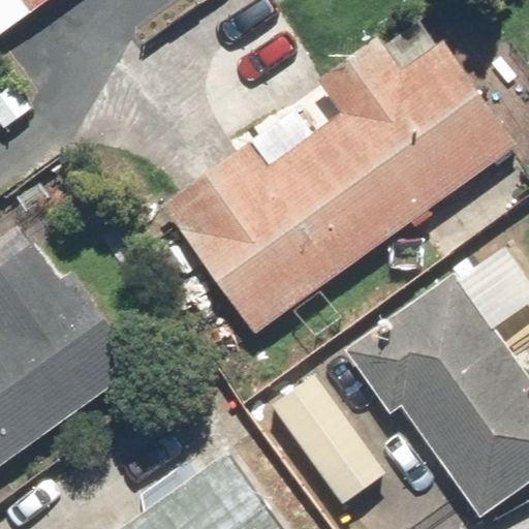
[(26,0),(36,12),(53,0),(26,0)]
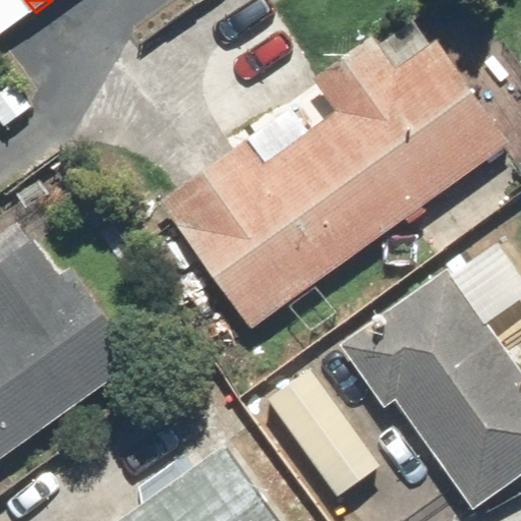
[(251,145),(164,207),(251,329),(509,147),(432,39),(397,64),(373,32),(307,79),(335,117),(266,165),(251,145)]
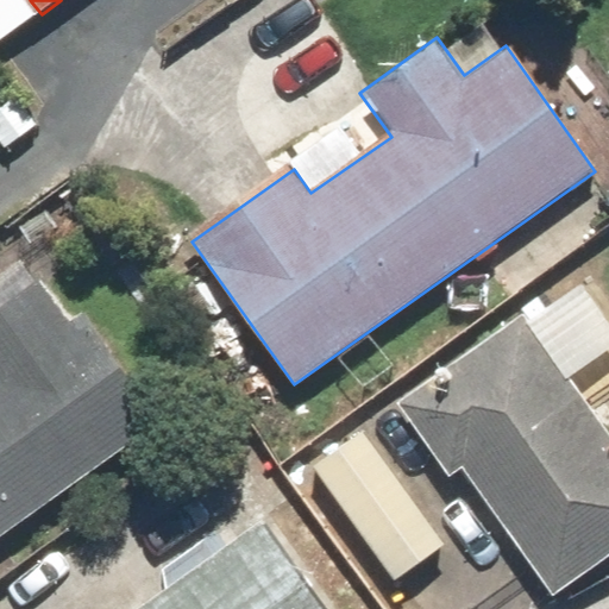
[(0,539),(165,415),(56,269),(0,309),(0,539)]
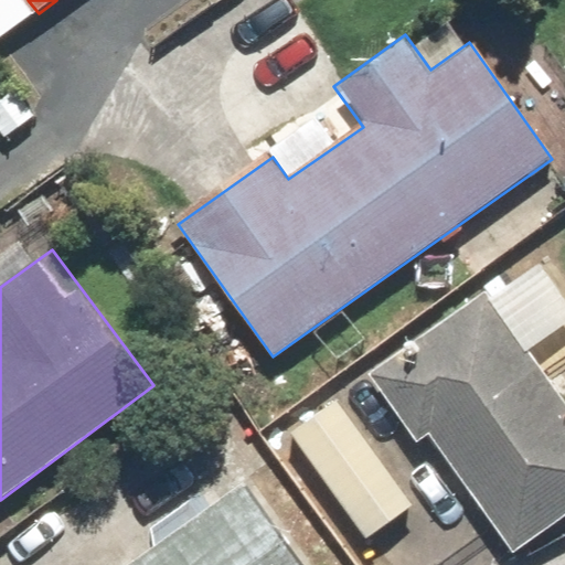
[(415,436),(426,428),(516,550),(564,513),(564,405),(483,297),(372,380),(415,436)]
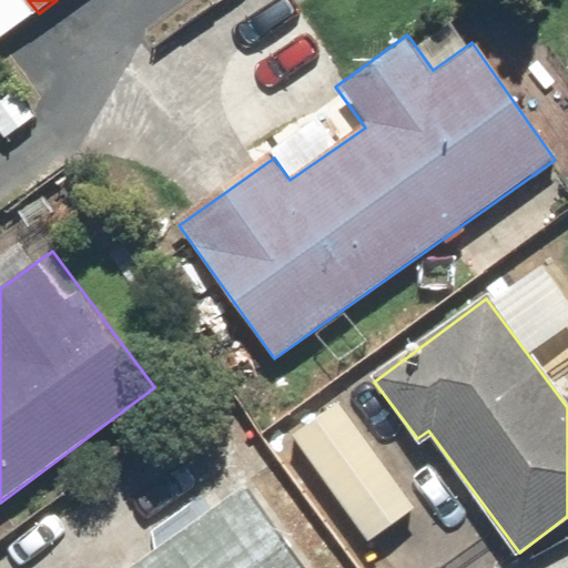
[(341,402),(293,437),(368,539),(416,505),(341,402)]
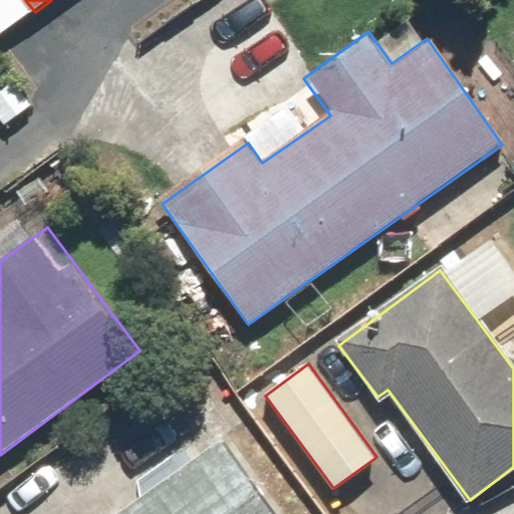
[(274,513),(222,441),(119,513),(274,513)]
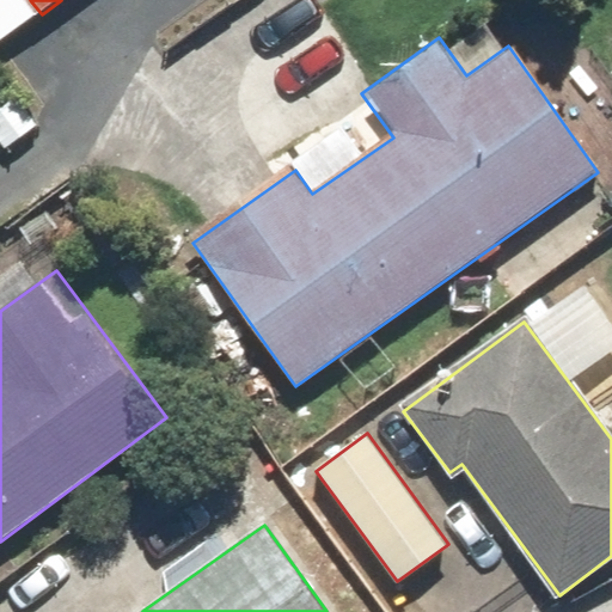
All buildings are outlined.
